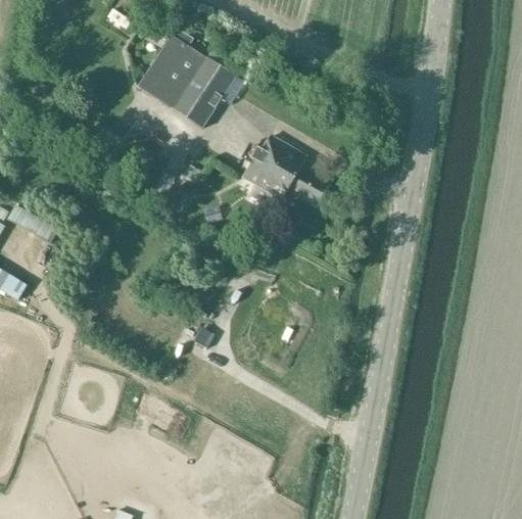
[(125,0),(116,12),(130,20),(142,0),(125,0)]
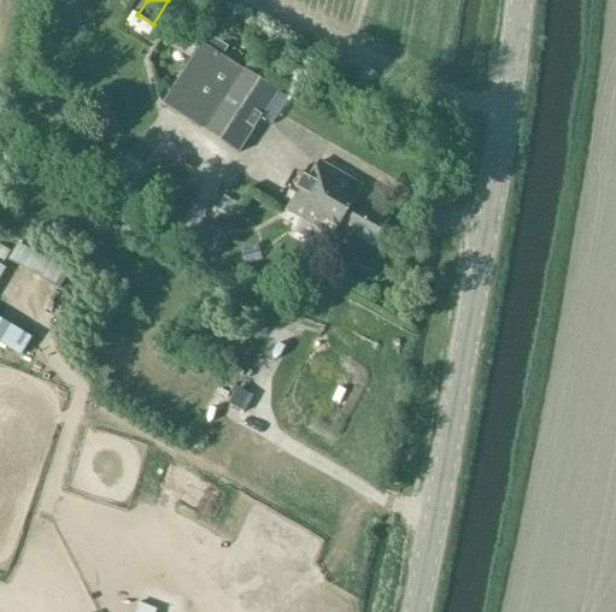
[(279,89),(218,49),(224,40),(188,19),(180,35),(198,46),(162,100),(239,151),(279,89)]
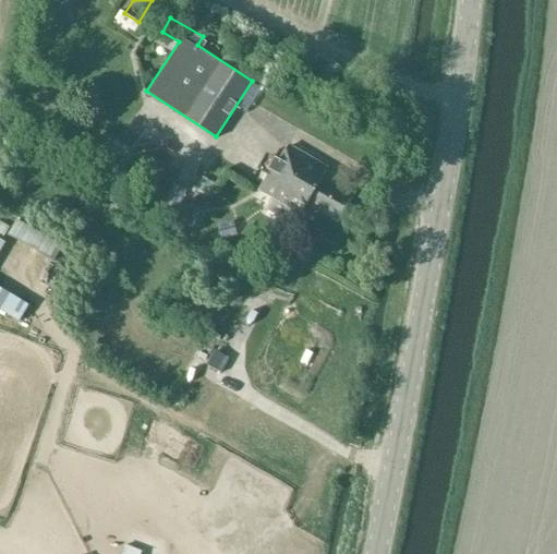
[(323,177),(328,167),(283,141),(256,188),(269,195),(290,207),(301,214),(306,203),(336,219),(351,194),(323,177)]
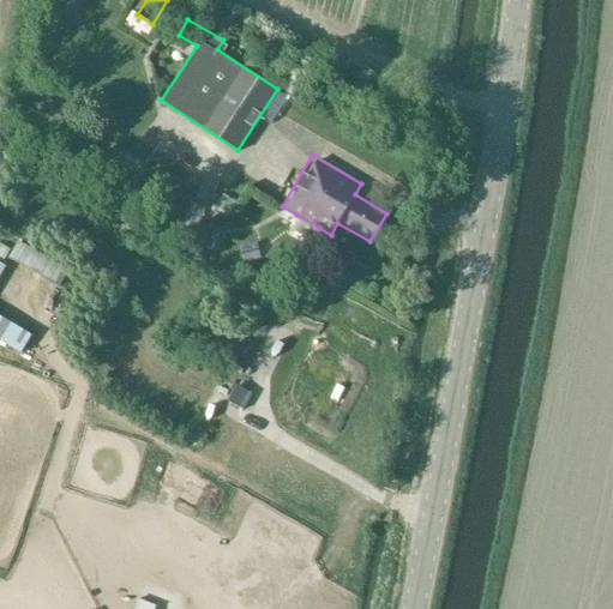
[(193,199),(180,225),(193,233),(206,205),(193,199)]
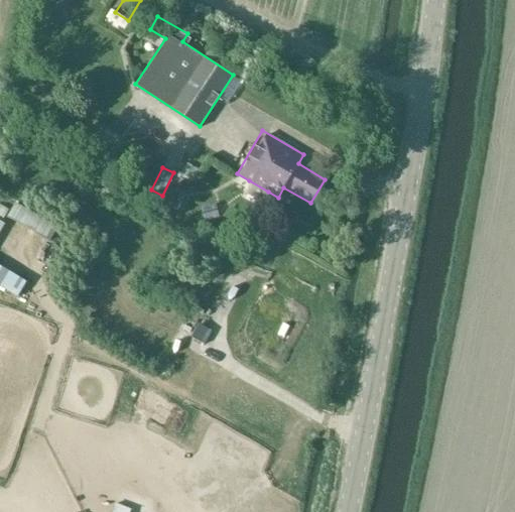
[(29,199),(22,213),(65,233),(72,219),(29,199)]
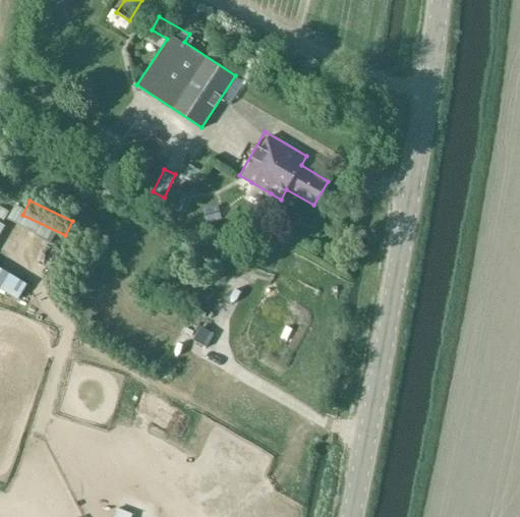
[(221,216),(218,204),(205,207),(208,219),(221,216)]
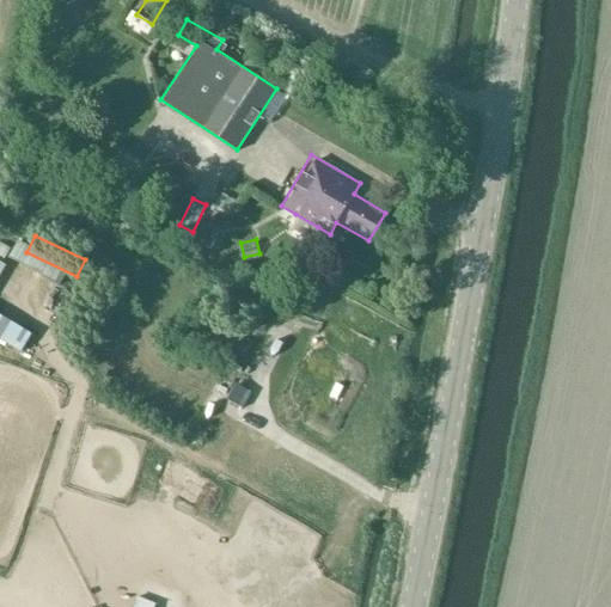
[(10,246),(0,240),(0,262),(1,263),(10,246)]
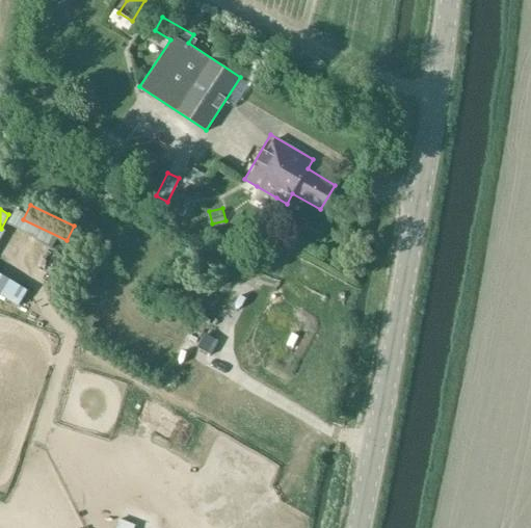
[(192,245),(238,271),(244,261),(198,235),(192,245)]
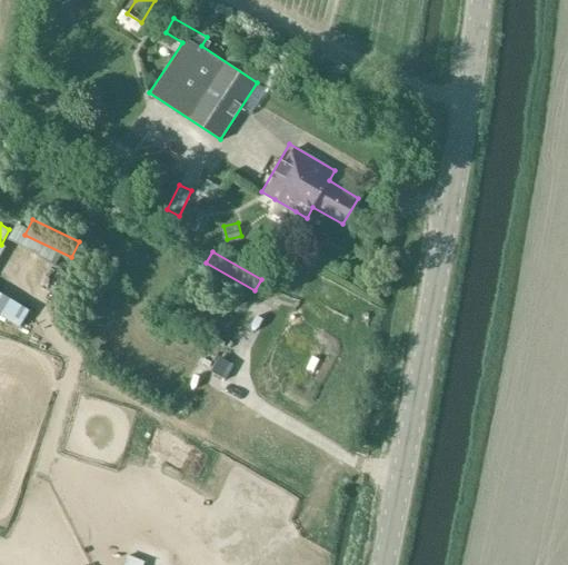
[(216,270),(201,298),(221,309),(236,281),(216,270)]
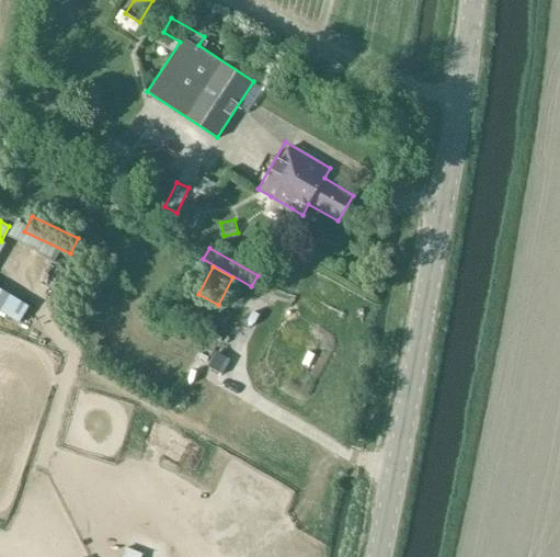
[(237,282),(224,309),(247,320),(260,293),(237,282)]
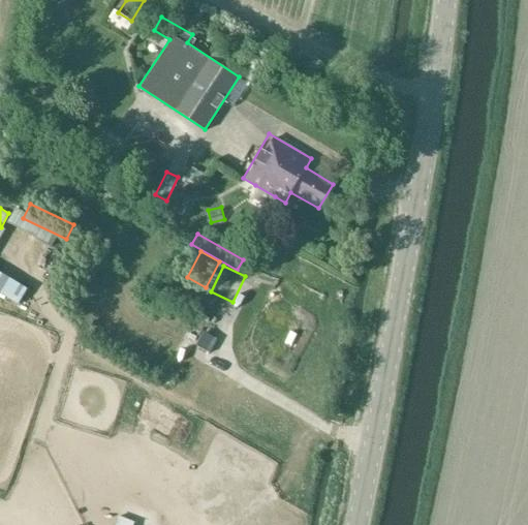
[(203,331),(195,343),(208,350),(215,337),(203,331)]
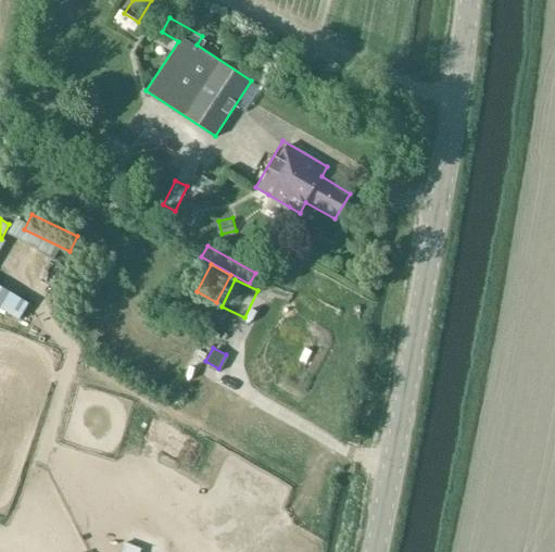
[(139,538),(136,551),(155,551),(158,541),(139,538)]
